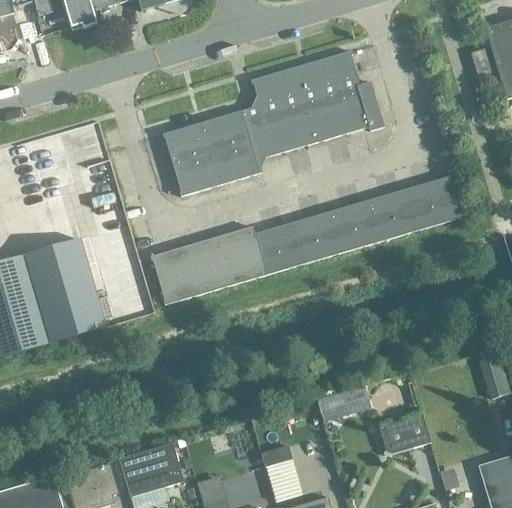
[(0,0),(0,46),(5,45),(10,48),(17,46),(19,41),(11,14),(13,14),(8,0),(0,0)]
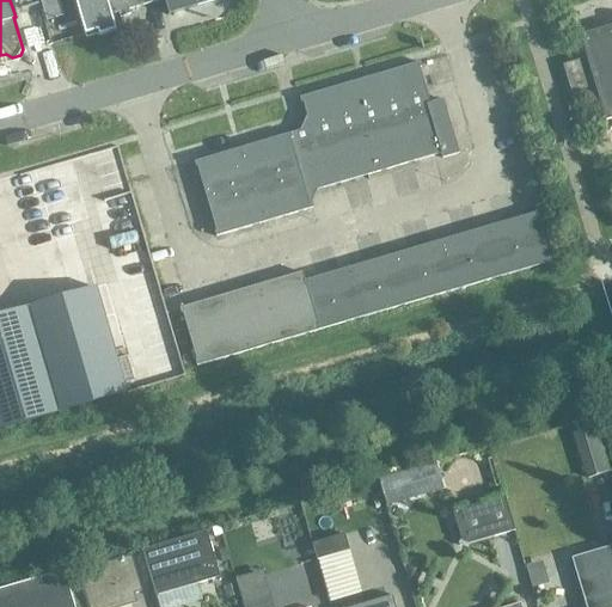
[(128,6),(150,0),(74,0),(84,31),(97,28),(98,32),(115,28),(110,12),(118,10),(120,14),(130,11),(128,6)]
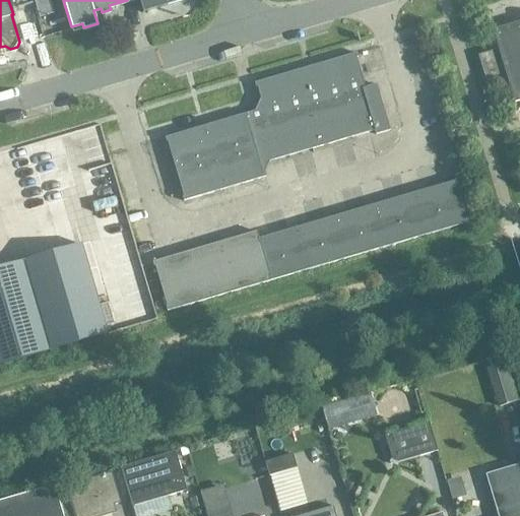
[(139,0),(142,10),(175,0),(139,0)]
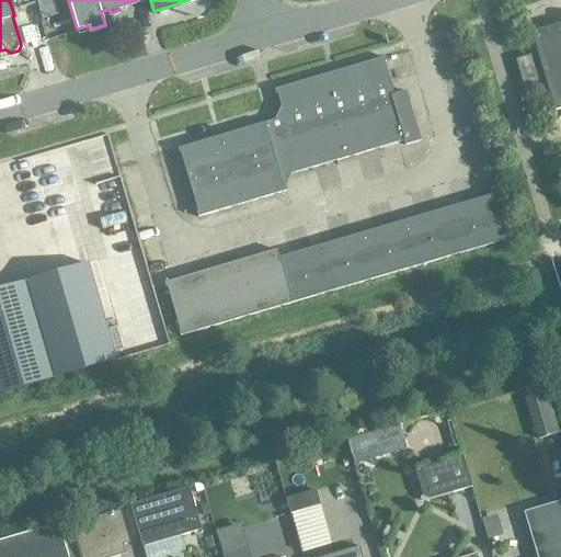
[(560,105),(560,20),(530,30),(553,109),(560,105)]
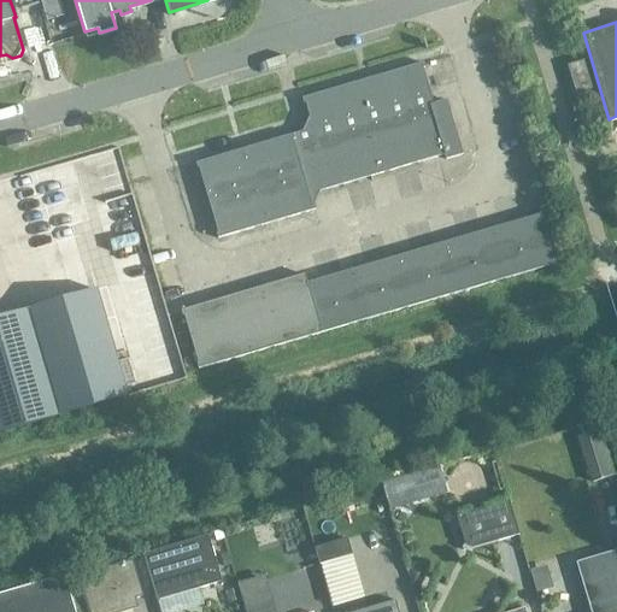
[(575,90),(591,86),(582,58),(566,63),(575,90)]
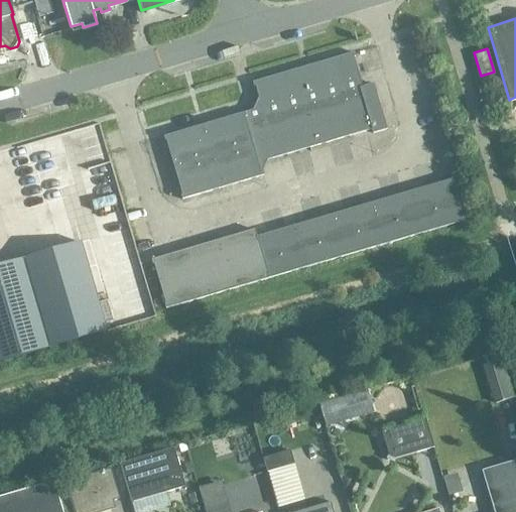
[(323,95),(342,89),(362,84),(353,54),(355,54),(353,50),(312,61),(323,95)]
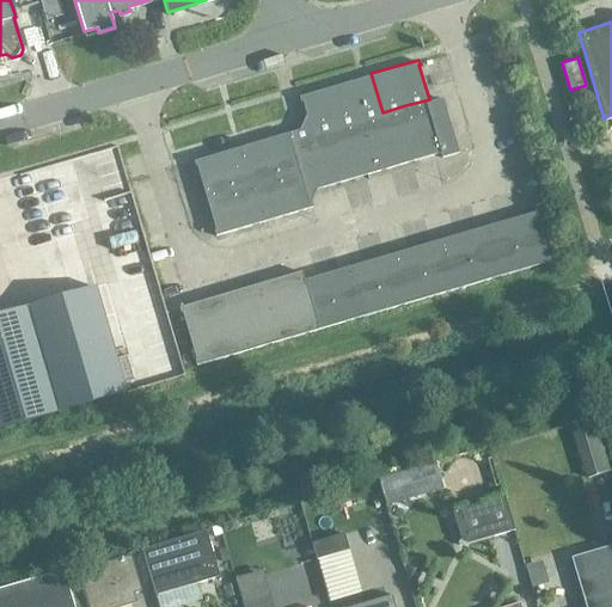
[(337,126),(360,120),(383,112),(371,73),(325,87),(337,126)]
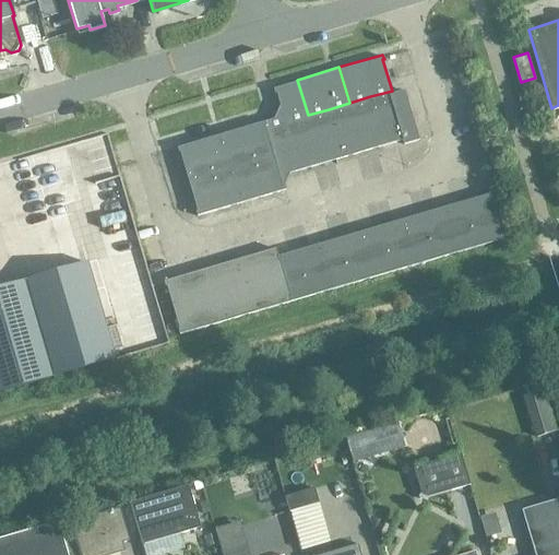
[(285,121),(287,121),(308,115),(297,80),(273,86),(274,91),(276,91),(283,114),(285,121)]
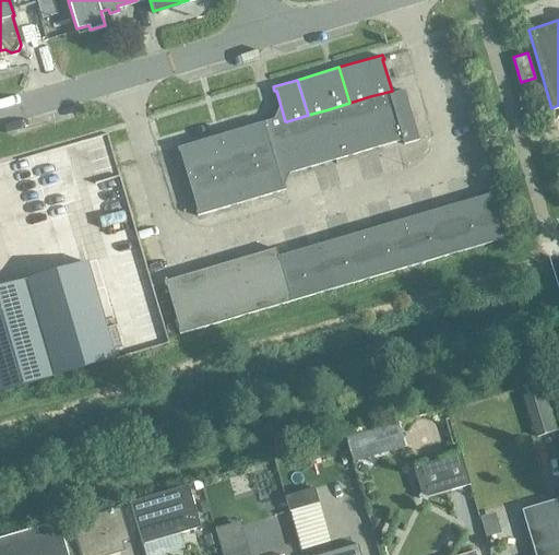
[(392,91),(370,96),(384,143),(402,138),(403,142),(419,138),(404,89),(392,92),(392,91)]
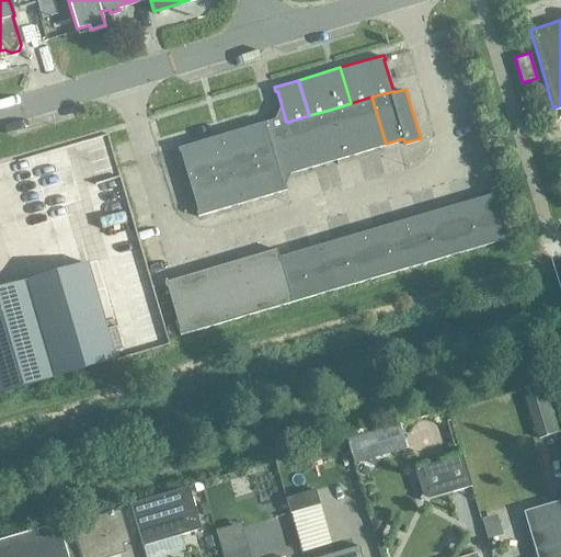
[(386,144),(371,97),(351,103),(365,149),(386,144)]
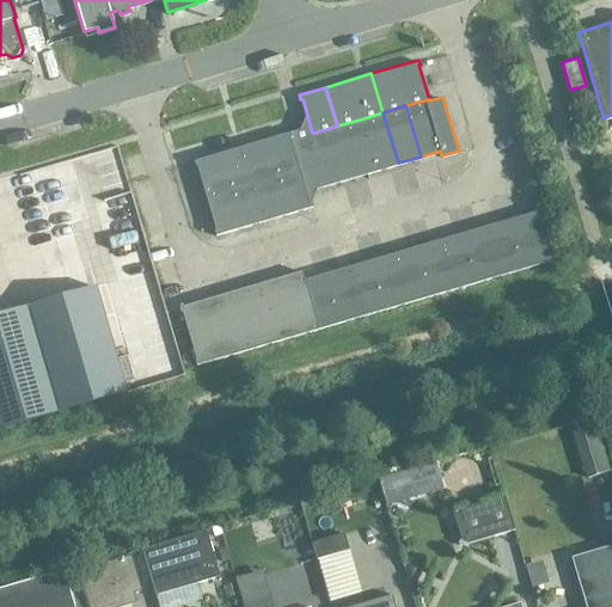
[(383,112),(360,120),(375,170),(398,163),(383,112)]
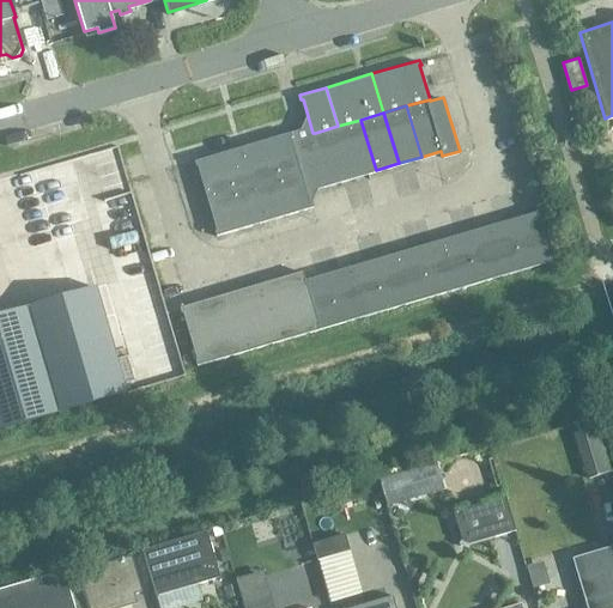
[(353,177),(376,170),(360,120),(338,126),(353,177)]
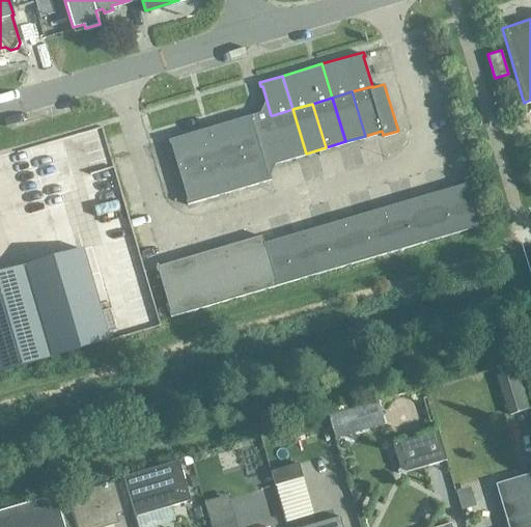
[(208,127),(218,159),(260,146),(252,121),(271,115),(269,108),(208,127)]
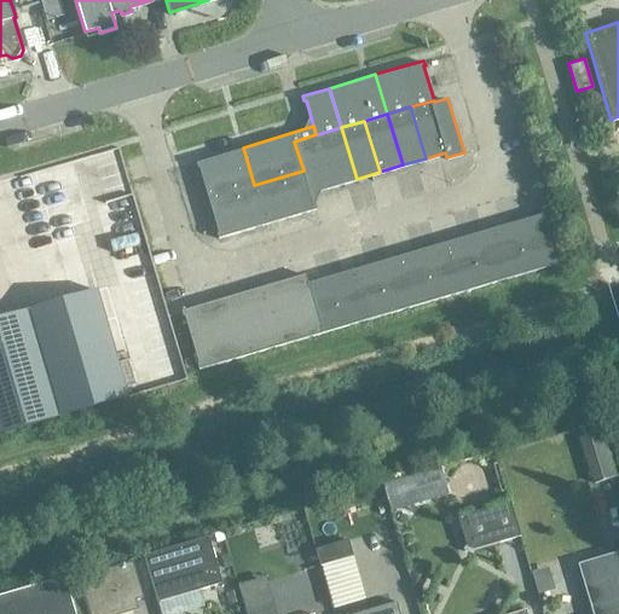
[(341,127),(318,134),(333,185),(357,179),(341,127)]
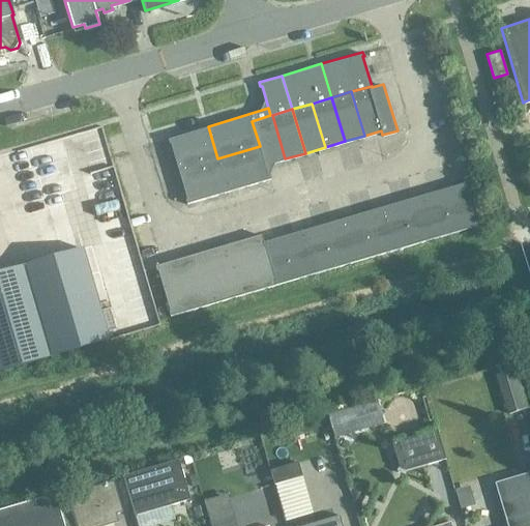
[(252,121),(260,146),(265,165),(285,158),(272,115),(270,115),(252,121)]
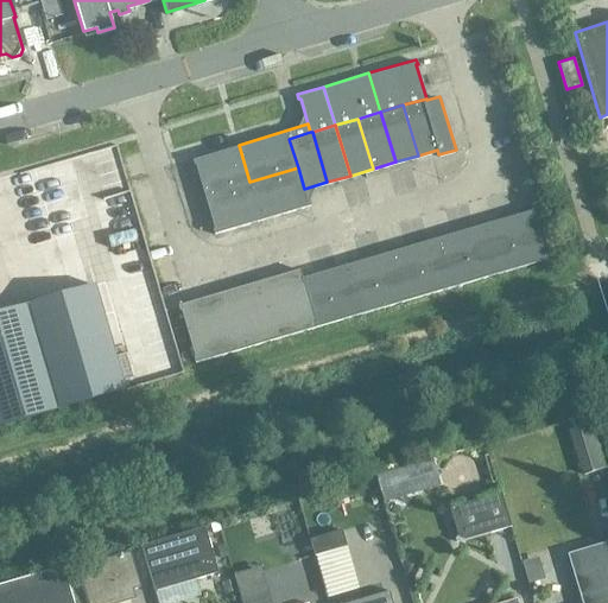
[(249,182),(239,145),(192,158),(194,163),(195,163),(204,195),(249,182)]
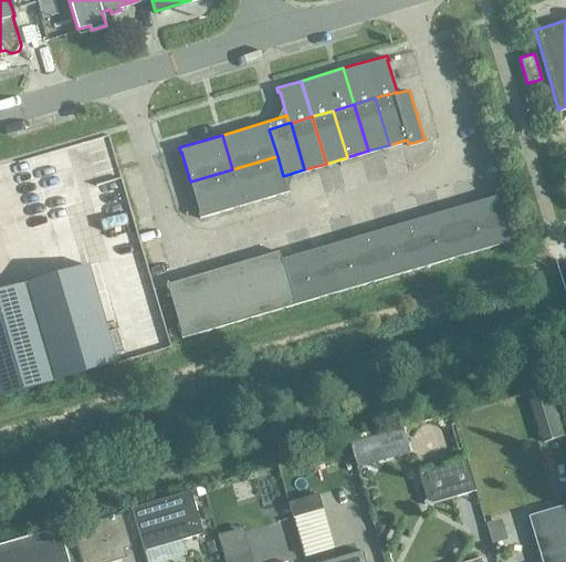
[(286,186),(283,176),(278,156),(232,169),(242,204),(289,190),(287,185),(286,186)]
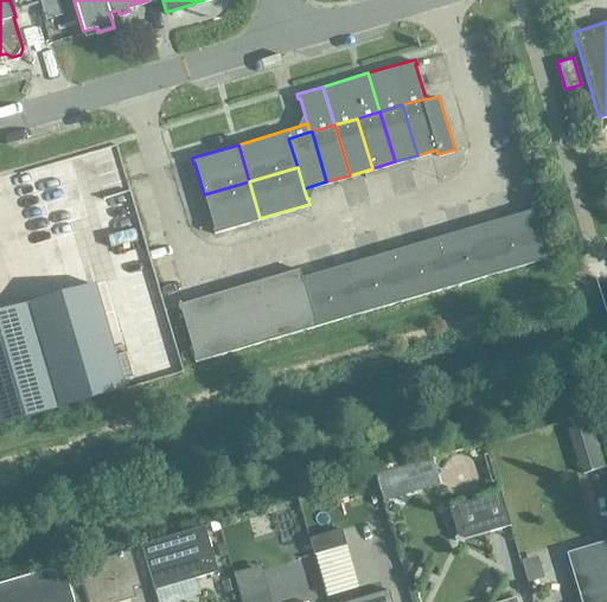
[(213,231),(260,218),(249,181),(204,194),(213,226),(212,226),(213,231)]
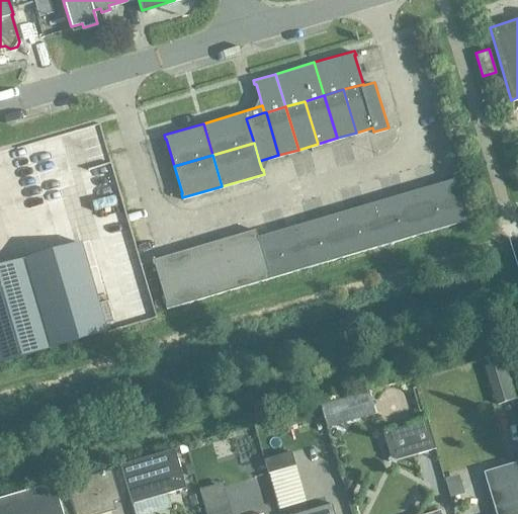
[(413,189),(426,231),(466,220),(465,215),(464,216),(454,182),(455,182),(454,177),(413,189)]
